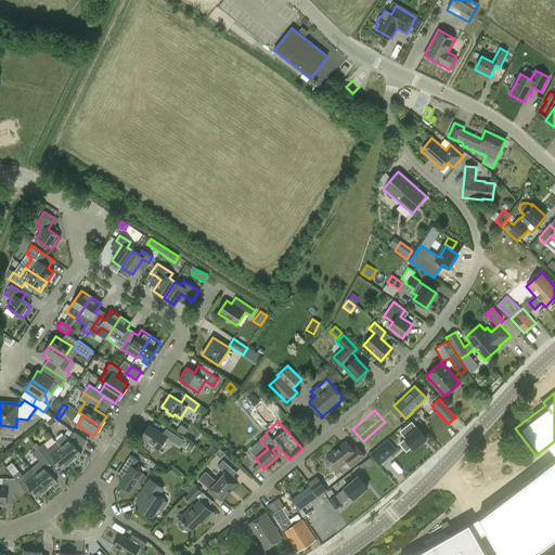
[(417,428),(412,422),(405,427),(411,434),(404,439),(413,449),(426,438),(417,428)]
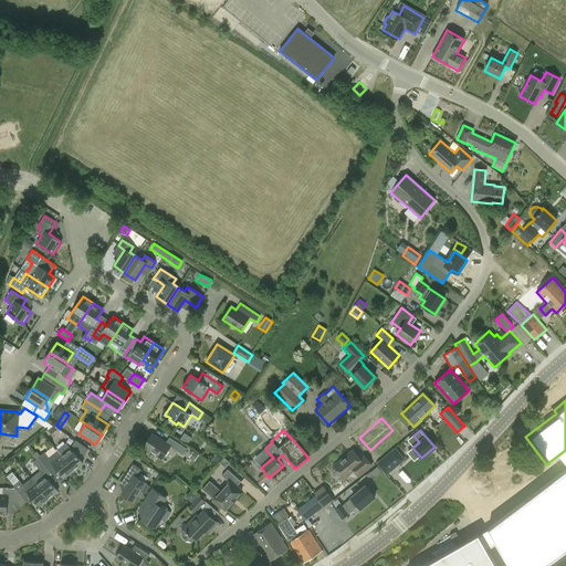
[(161,459),(170,447),(184,454),(187,449),(169,438),(166,443),(152,433),(143,447),(161,459)]
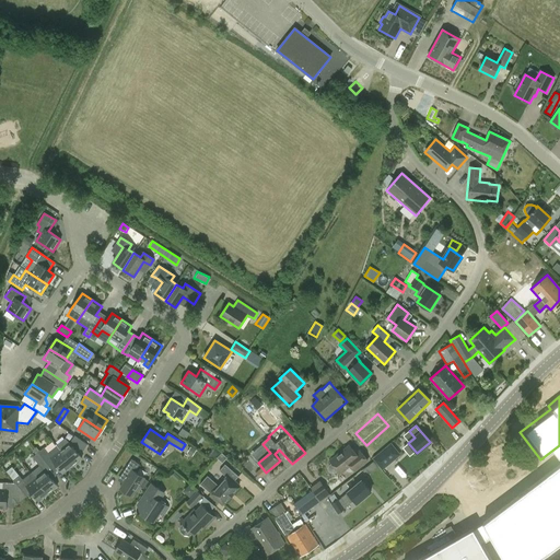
[(82,458),(76,451),(79,447),(83,451),(88,444),(74,435),(69,443),(66,439),(56,445),(60,451),(72,466),(82,458)]
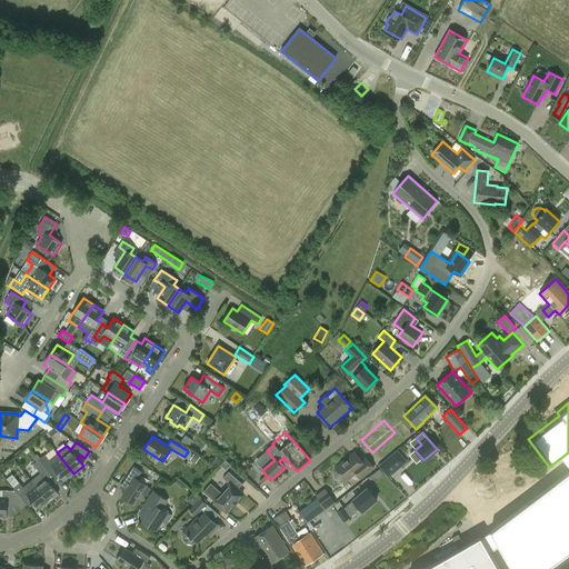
[(379,466),(389,477),(406,462),(397,451),(379,466)]
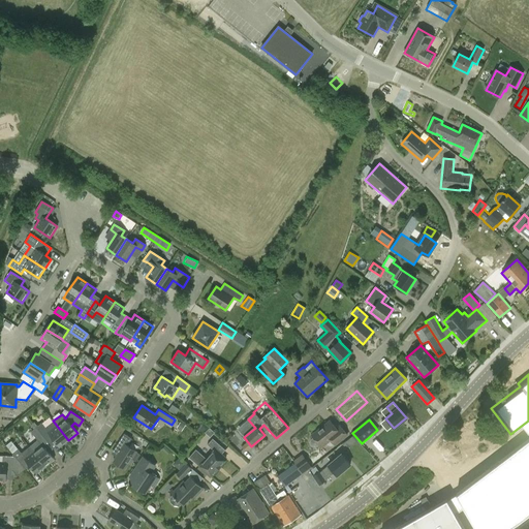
[(60,447),(68,440),(57,426),(53,421),(45,427),(41,423),(36,428),(50,444),(54,440),(60,447)]
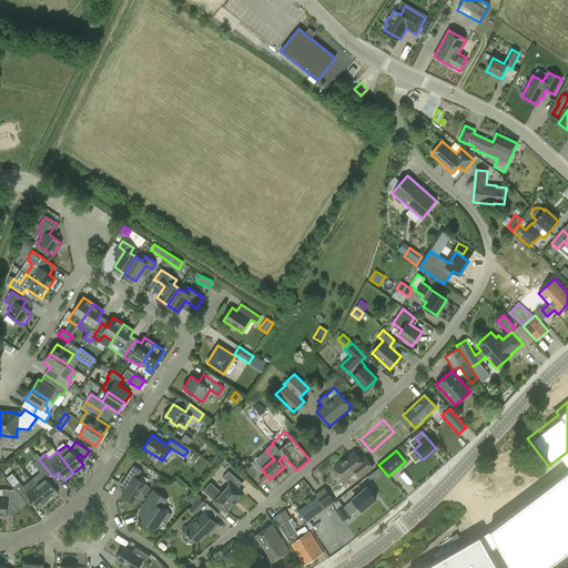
[(334,467),(336,469),(335,470),(333,473),(333,476),(334,479),(336,480),(340,480),(343,478),(345,480),(355,473),(359,478),(373,468),(365,457),(361,460),(354,452),(334,467)]
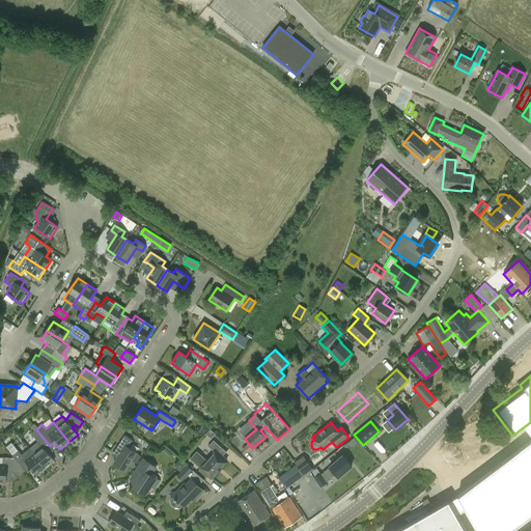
[(33,453),(46,468),(54,460),(45,450),(50,446),(36,429),(31,434),(37,442),(29,448),(33,453)]
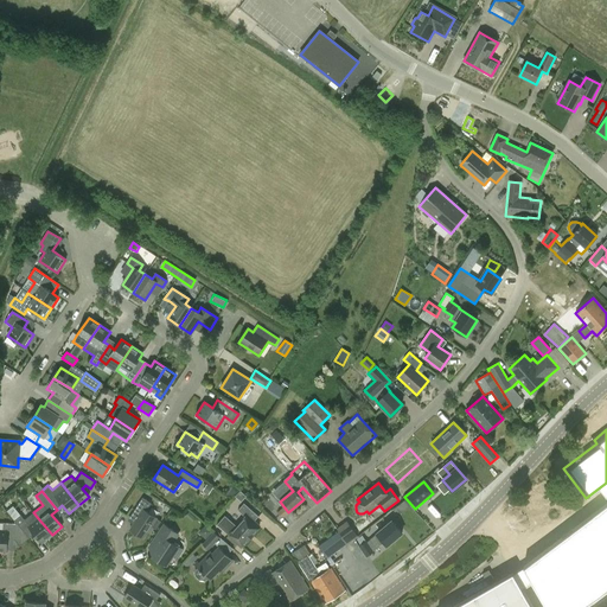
[(161,522),(146,511),(151,504),(142,498),(134,511),(140,515),(131,530),(142,538),(151,526),(155,530),(161,522)]
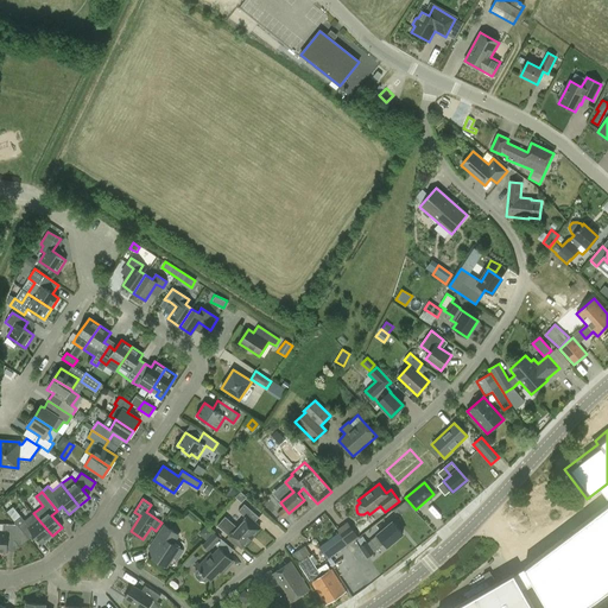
[(246,518),(238,527),(226,517),(217,525),(242,548),(249,539),(249,540),(253,536),(260,527),(254,523),(260,518),(245,505),(239,511),(246,518)]
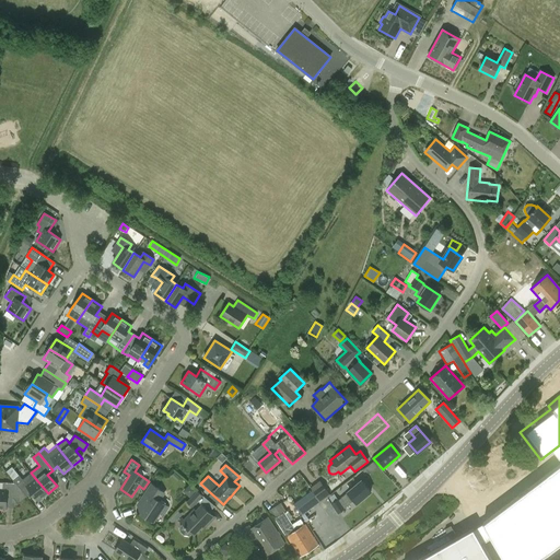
[(559,465),(482,524),(503,559),(536,559),(548,553),(559,544),(559,465)]
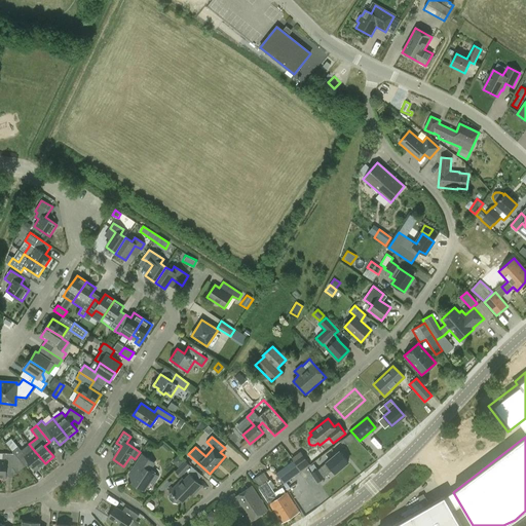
[(12,443),(9,446),(12,451),(14,453),(25,467),(30,463),(36,471),(45,463),(33,449),(26,455),(17,447),(16,448),(12,443)]
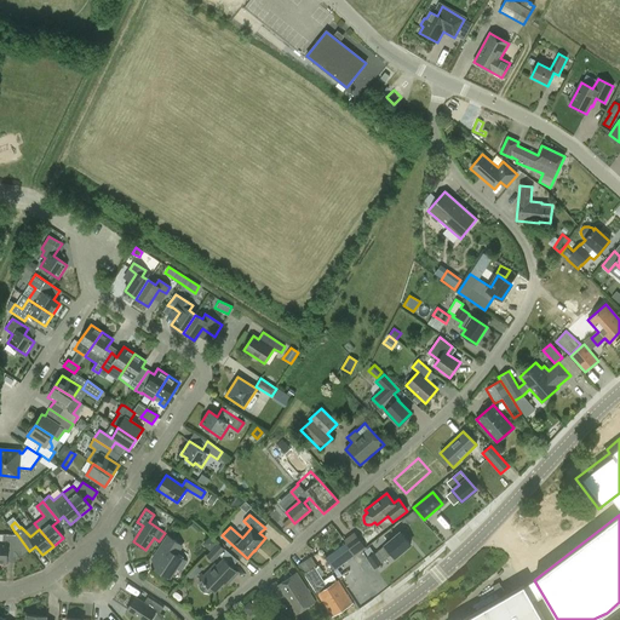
[(344,540),(345,544),(355,555),(355,556),(366,549),(355,532),(344,540)]
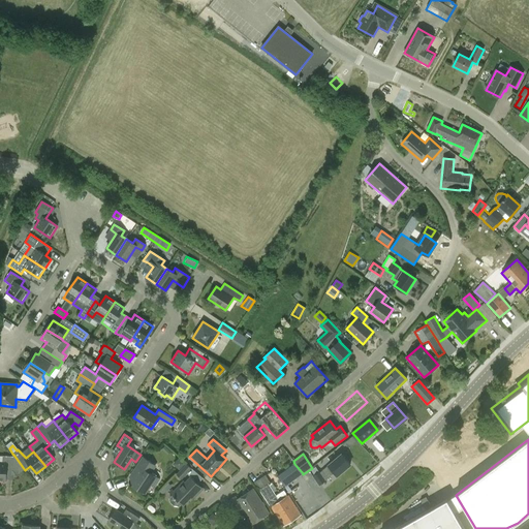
[(320,471),(312,476),(318,486),(325,480),(335,473),(337,475),(338,475),(339,476),(343,472),(342,471),(350,464),(342,454),(328,465),(320,472),(320,471)]
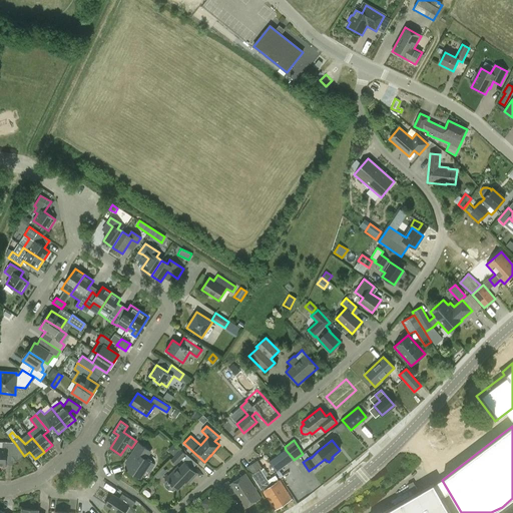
[(0,466),(6,467),(7,453),(12,453),(12,457),(16,462),(24,456),(14,442),(13,443),(0,442),(0,466)]
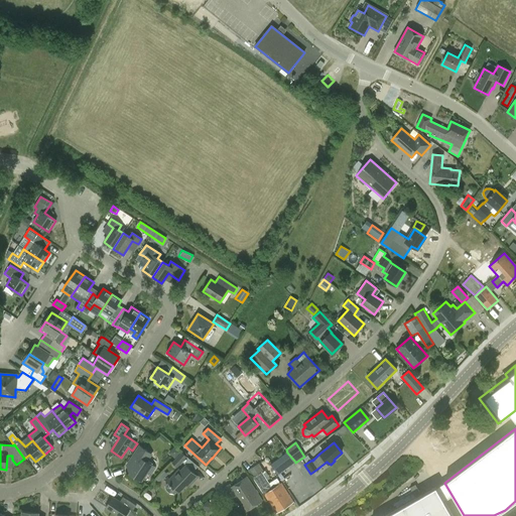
[(154,467),(151,465),(152,464),(149,461),(147,463),(146,462),(151,455),(139,446),(132,458),(137,462),(129,474),(141,482),(147,473),(149,474),(154,467)]
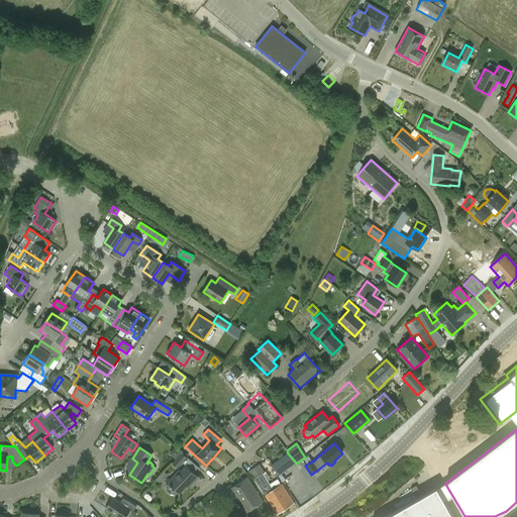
[(311,459),(320,452),(317,447),(307,454),(311,459)]
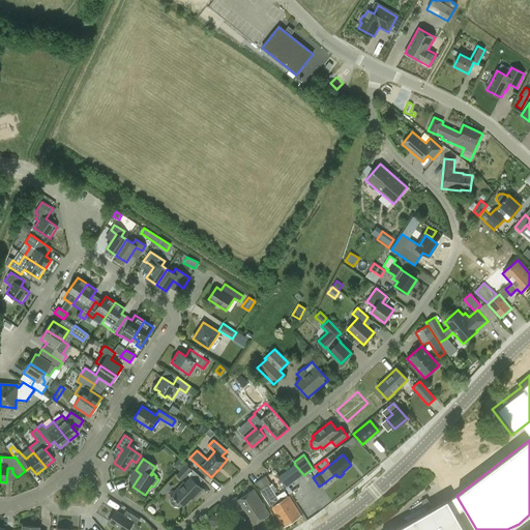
[(177,475),(181,479),(192,469),(186,465),(177,475)]
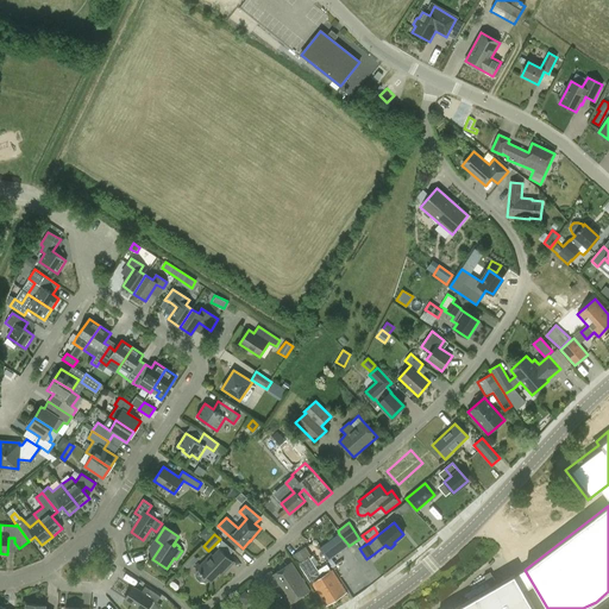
[(339,534),(320,548),(328,560),(349,545),(339,534)]
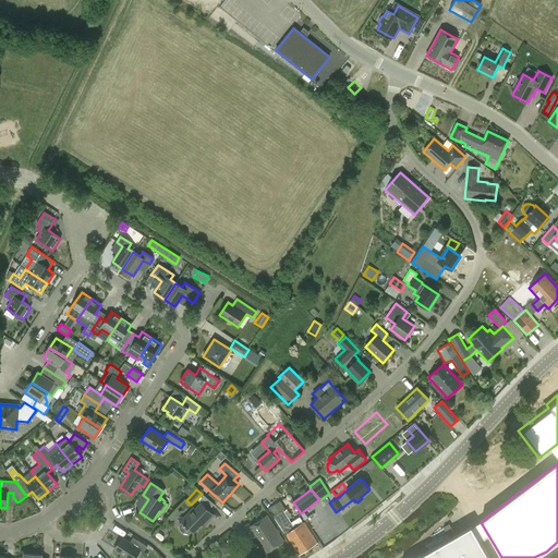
[(303,523),(295,529),(291,523),(283,510),(284,509),(280,500),(269,508),(300,555),(316,544),(303,523)]
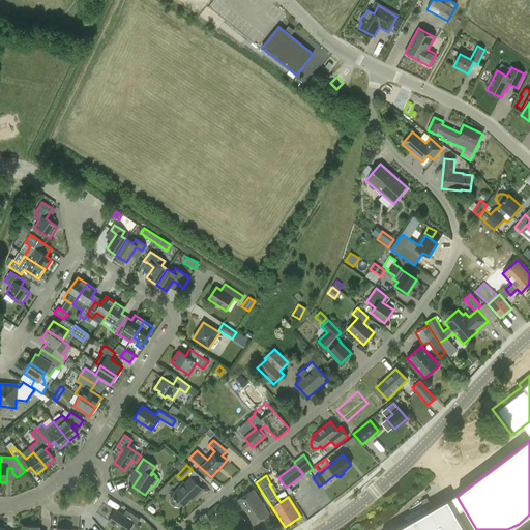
[(172,496),(170,499),(171,503),(172,505),(174,506),(177,507),(179,507),(182,504),(183,506),(193,496),(195,498),(203,490),(192,478),(185,484),(184,482),(174,493),(172,491),(170,494),(172,496)]
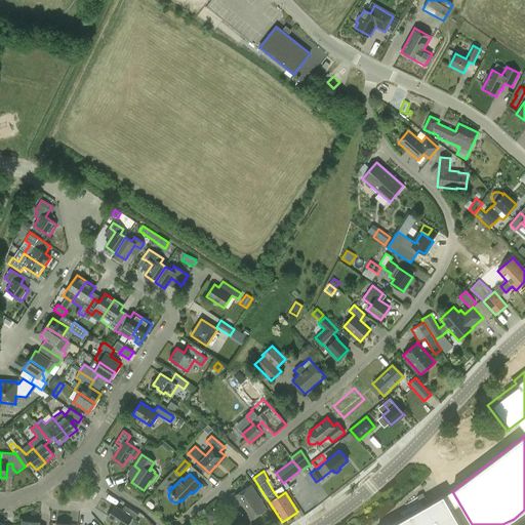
[(164,489),(170,481),(166,478),(160,485),(164,489)]
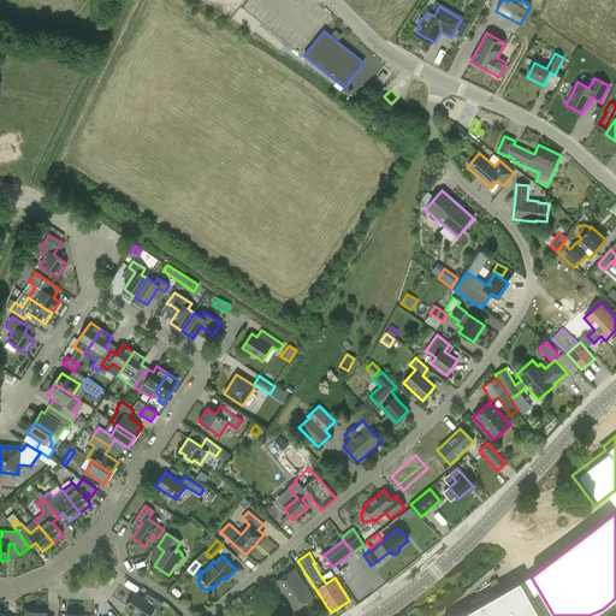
[(348,563),(335,572),(356,604),(368,596),(348,563)]
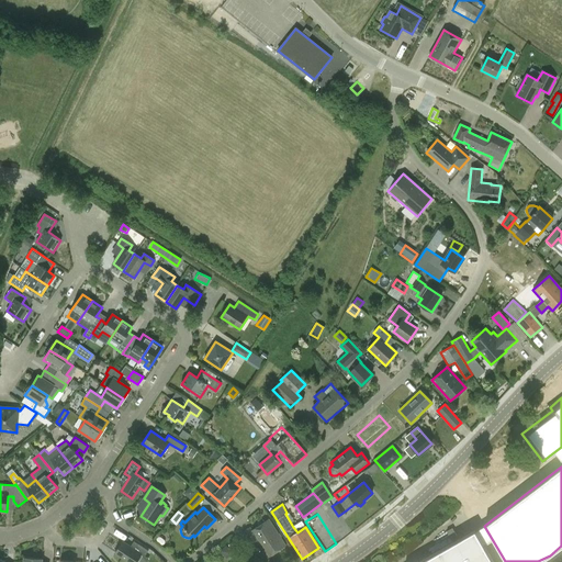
[(285,546),(269,519),(251,530),(249,528),(240,534),(249,546),(256,541),(267,558),(285,546)]
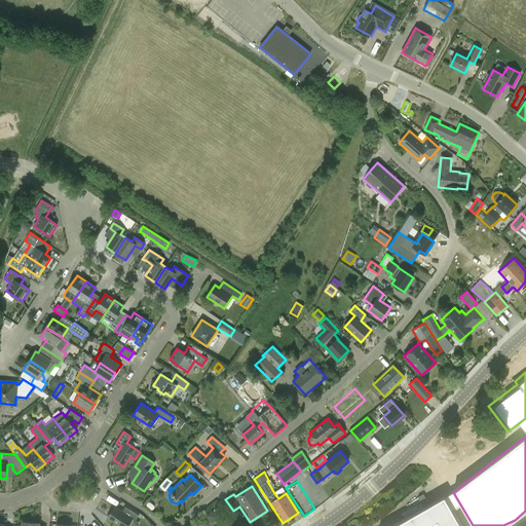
[(282,488),(274,493),(278,498),(286,493),(282,488)]
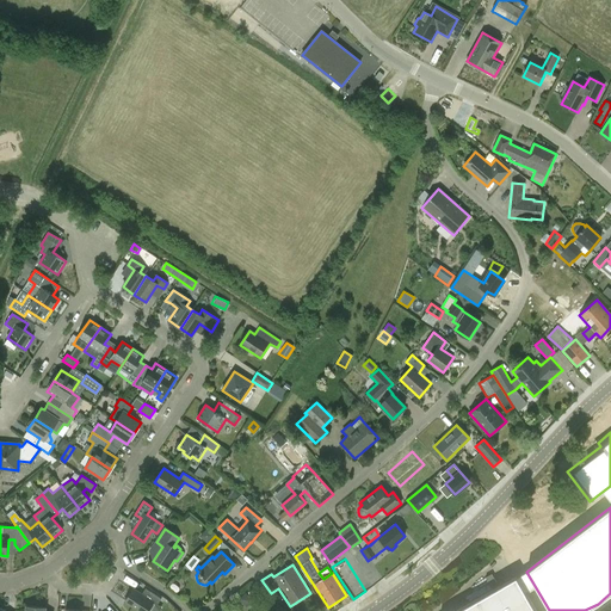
[(535,610),(516,576),(456,610),(535,610)]
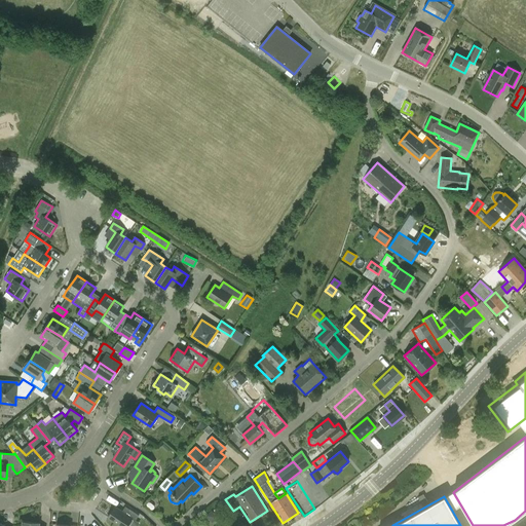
[(125,506),(122,512),(115,506),(108,518),(119,525),(126,525),(133,519),(136,521),(139,516),(125,506)]
